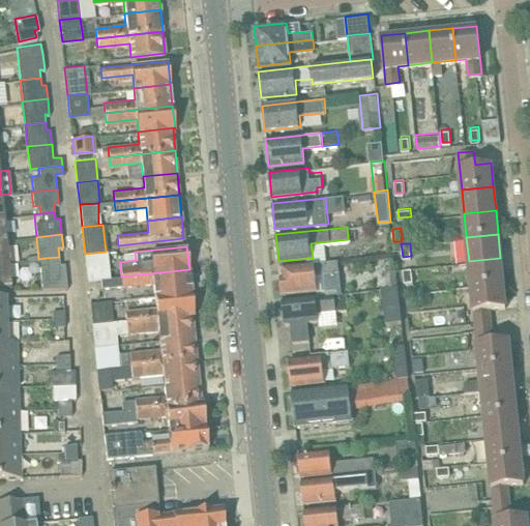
[(106,252),(85,254),(87,280),(100,279),(101,279),(108,279),(106,252)]
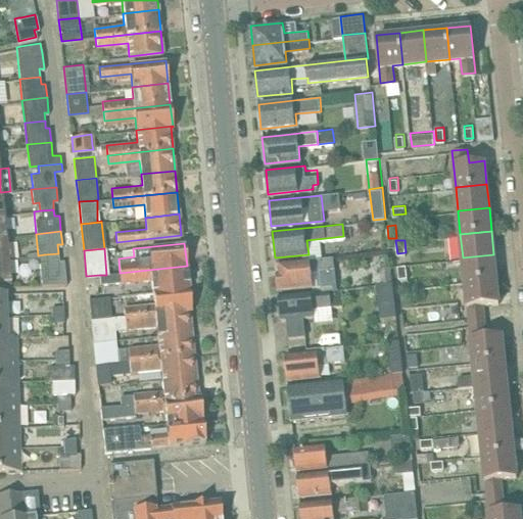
[(58,253),(44,254),(45,262),(39,263),(42,284),(66,283),(63,260),(59,260),(58,253)]
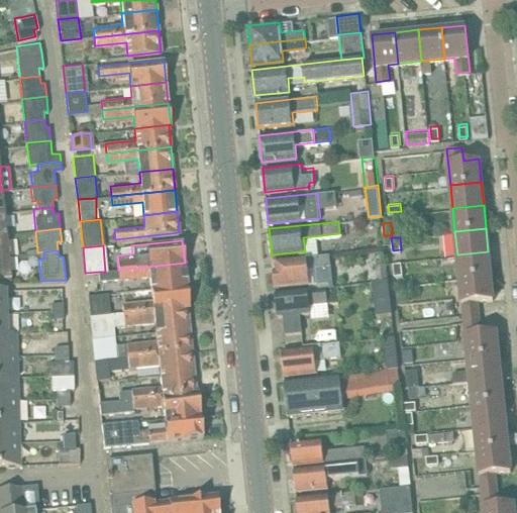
[(488,251),(457,254),(459,279),(491,275),(488,251)]
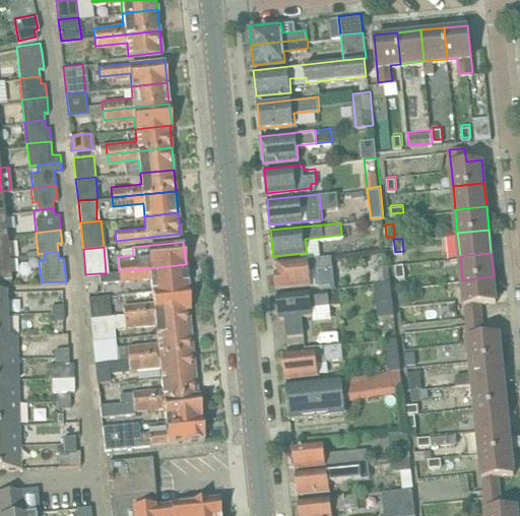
[(332,255),(295,258),(274,260),(275,270),(274,271),(276,287),(311,284),(313,284),(311,268),(333,266),(332,255)]
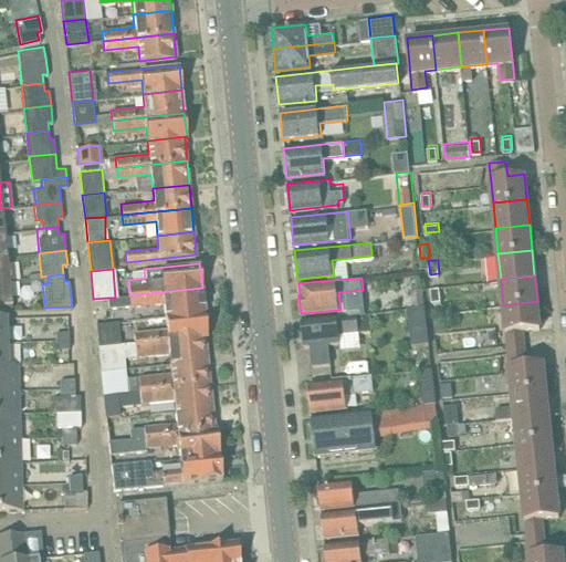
[(0,304),(11,303),(9,280),(0,280),(0,304)]
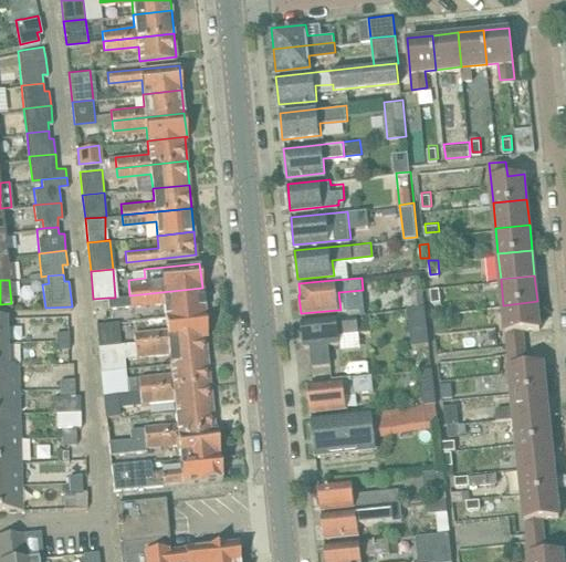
[(432,300),(441,299),(440,285),(431,287),(432,300)]
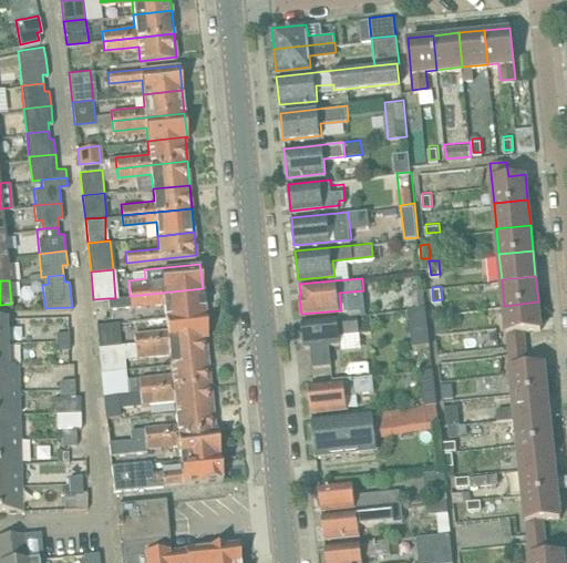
[(130,296),(115,298),(109,298),(109,308),(163,303),(165,316),(205,311),(203,288),(130,296)]
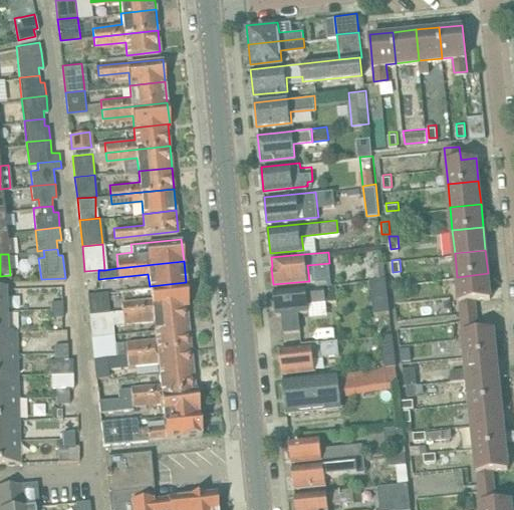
[(374,277),(386,276),(383,261),(373,262),(374,277)]
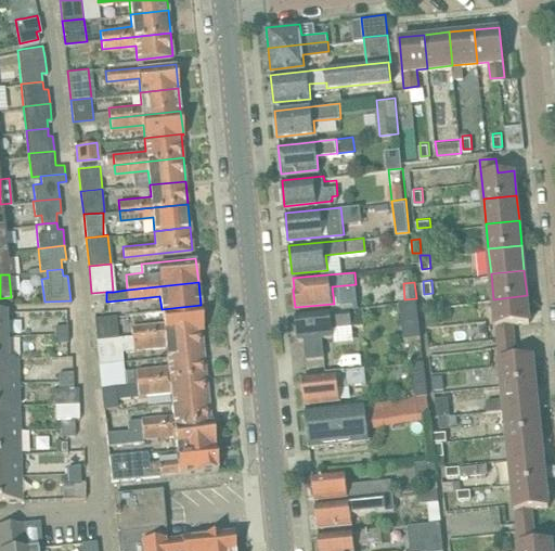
[(356,284),(332,286),(334,304),(332,304),(333,308),(346,307),(351,306),(356,306),(358,306),(356,284)]
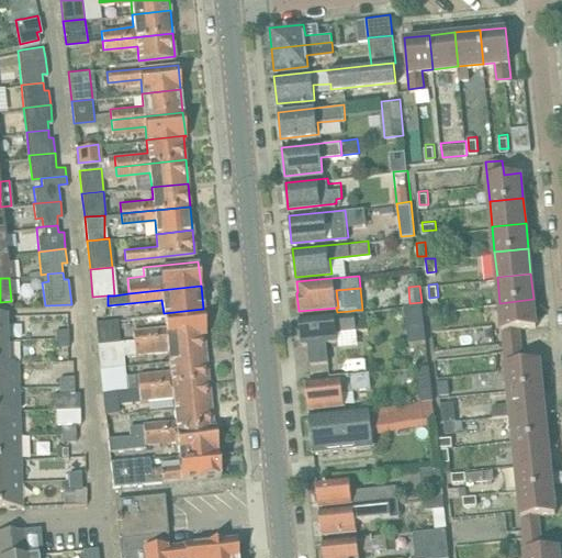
[(536,324),(534,299),(499,303),(504,342),(520,341),(519,326),(536,324)]
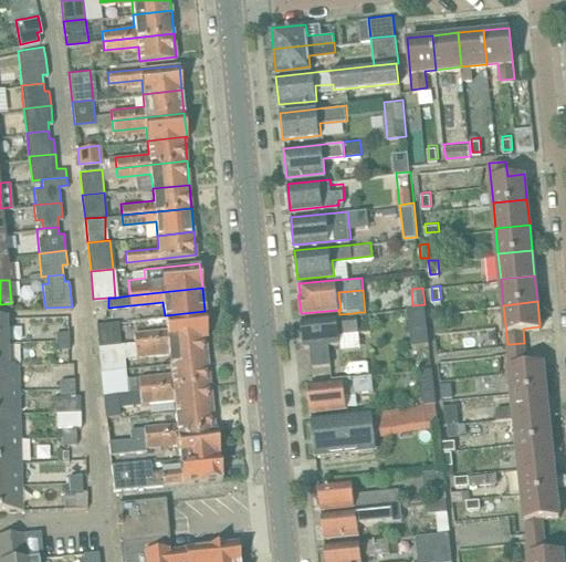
[(425,304),(412,305),(407,306),(411,343),(429,341),(425,304)]
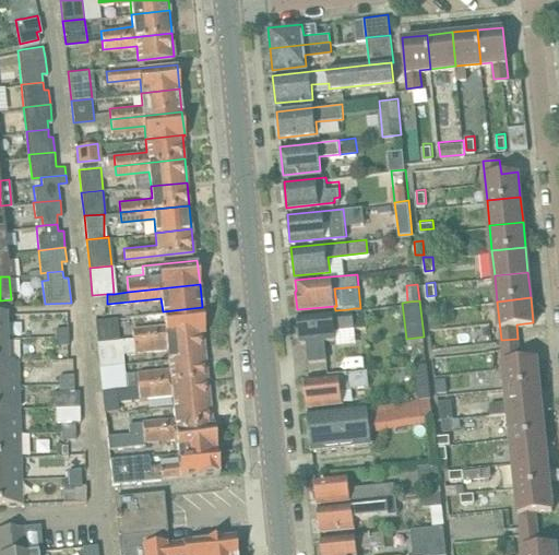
[(202,307),(163,311),(164,325),(132,328),(133,338),(202,331),(204,331),(202,307)]
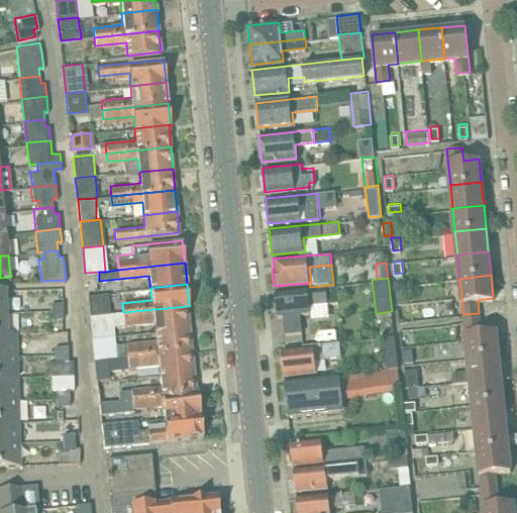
[(275,291),(278,315),(284,314),(286,333),(302,331),(300,312),(311,311),(311,304),(329,303),(327,285),(322,286),(310,287),(275,291)]
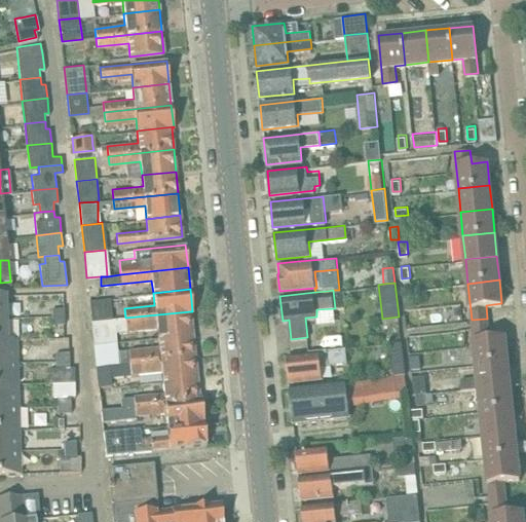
[(412,293),(403,294),(404,307),(413,306),(412,293)]
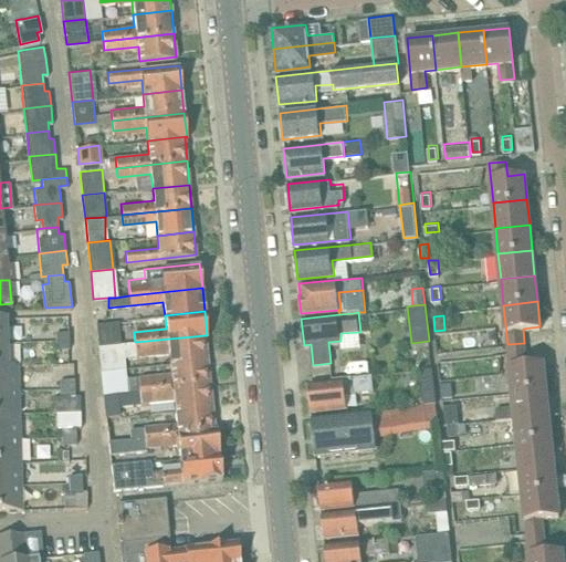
[(118,320),(96,322),(98,345),(121,343),(118,320)]
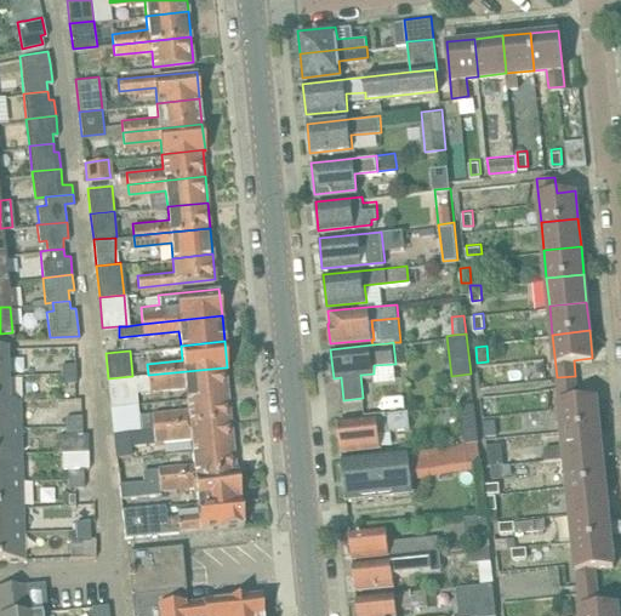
[(62,371),(75,371),(75,361),(61,361),(62,371)]
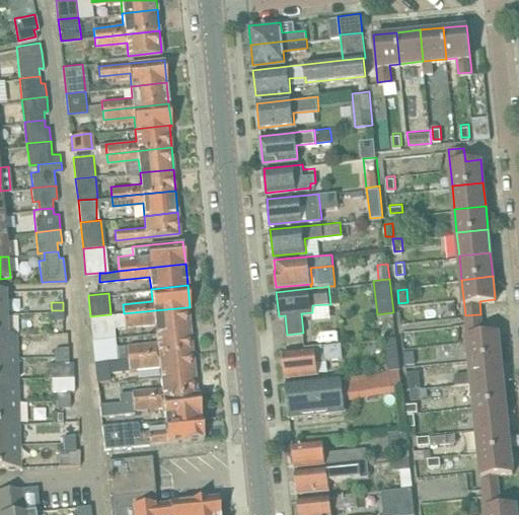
[(188,307),(124,313),(110,314),(90,316),(92,338),(113,336),(112,324),(153,320),(155,333),(190,328),(188,307)]
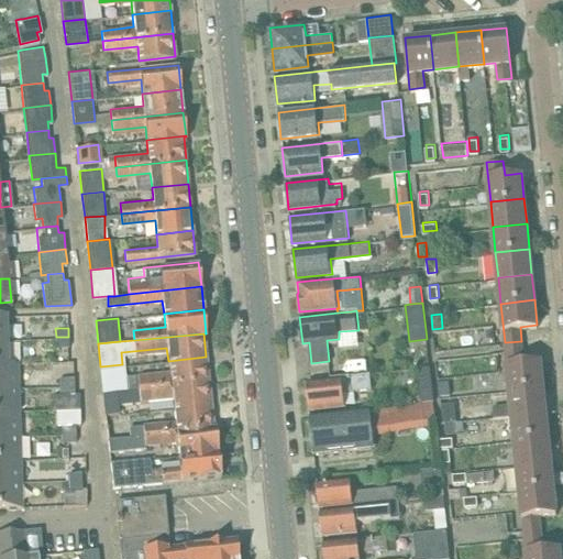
[(68,337),(56,337),(56,346),(68,346),(68,337)]
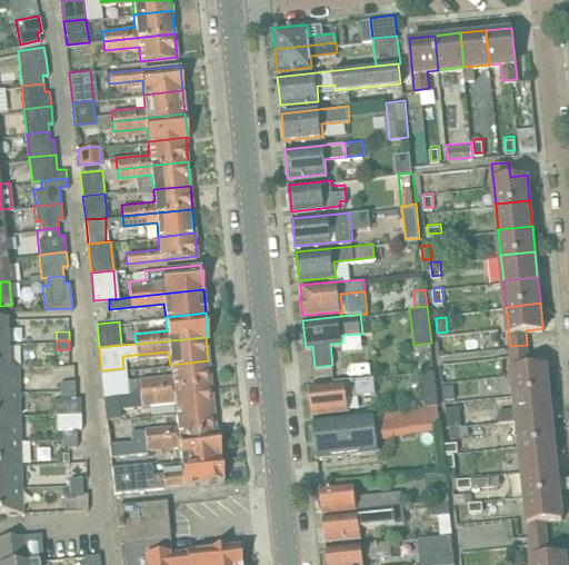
[(515,393),(549,389),(546,364),(529,365),(528,350),(510,353),(515,393)]
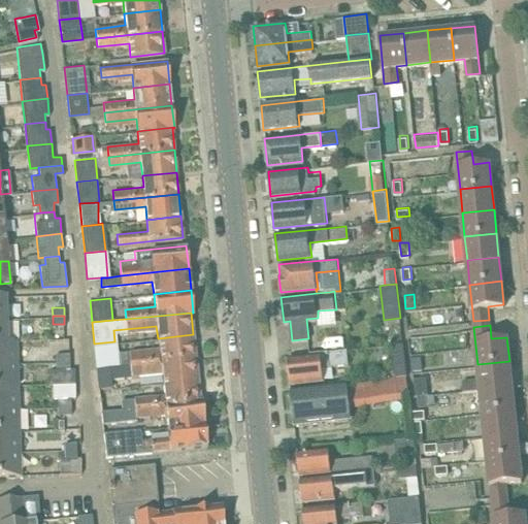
[(193,334),(158,338),(159,351),(129,354),(130,363),(195,356),(193,334)]
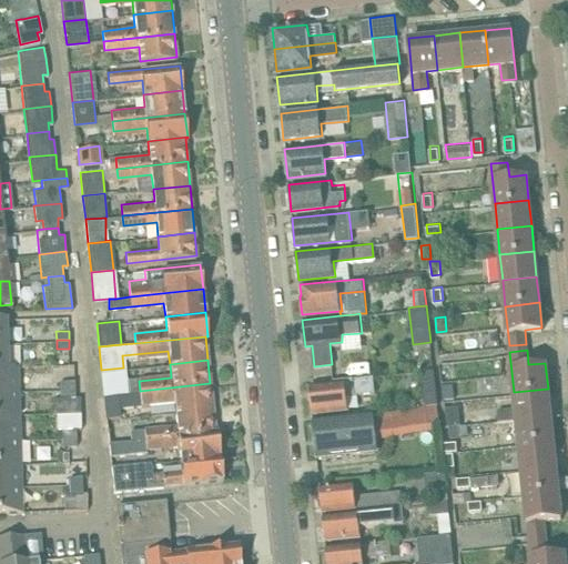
[(18,365),(7,365),(0,365),(0,390),(19,390),(18,365)]
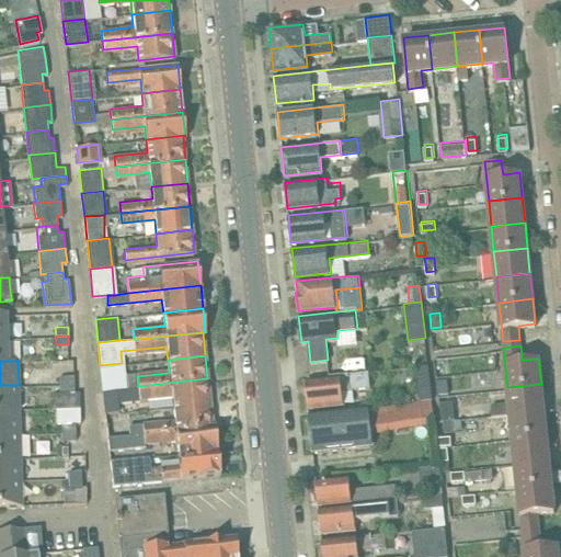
[(427,362),(415,364),(420,399),(432,398),(427,362)]
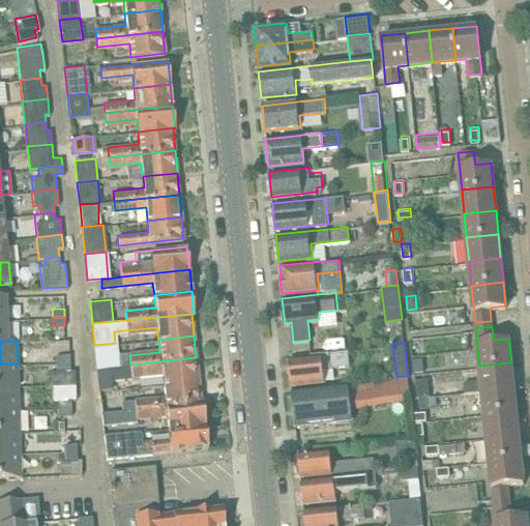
[(311,356),(288,358),(291,384),(325,380),(324,367),(351,363),(349,348),(311,353),(311,356)]
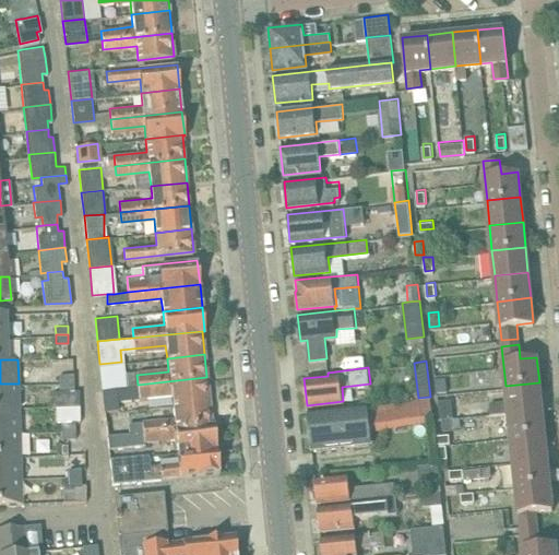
[(59,382),(73,381),(73,373),(58,373),(59,382)]
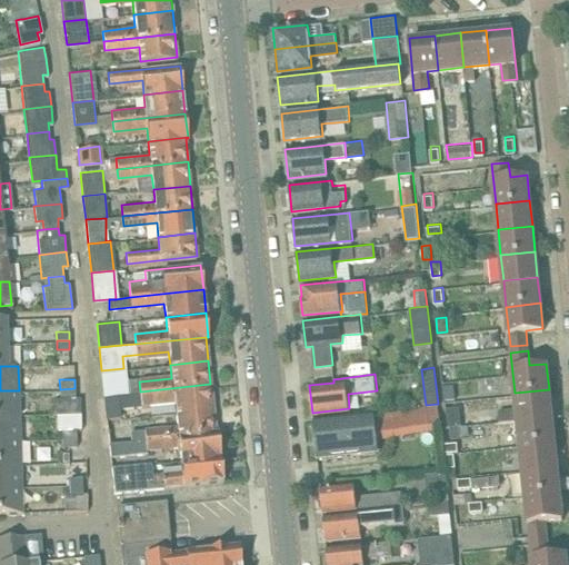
[(443,382),(446,396),(457,395),(455,380),(443,382)]
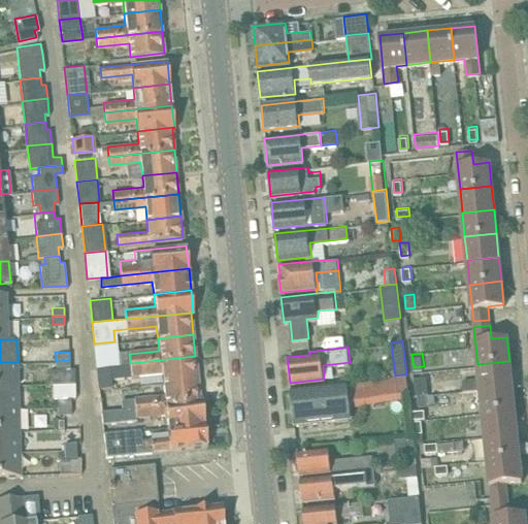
[(195,356),(130,363),(96,366),(99,386),(111,385),(110,377),(130,374),(130,377),(161,373),(162,382),(198,379),(195,356)]
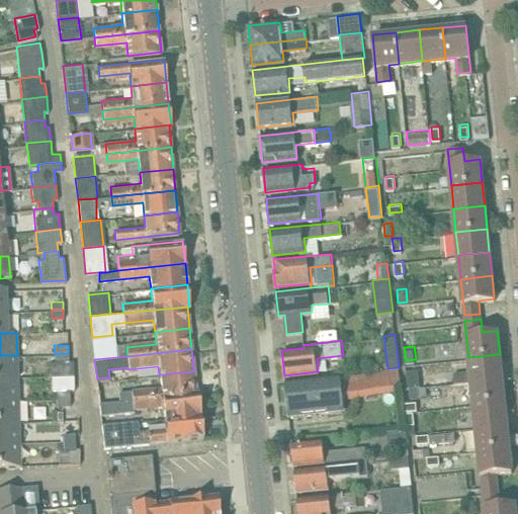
[(68,353),(55,354),(55,361),(52,361),(52,376),(73,375),(73,360),(68,361),(68,353)]
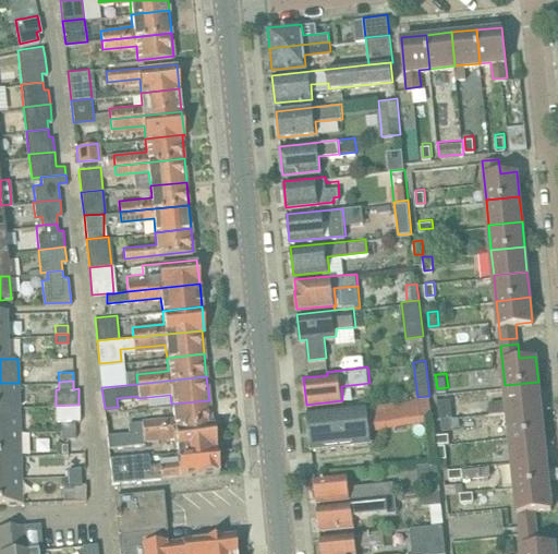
[(541,407),(538,382),(505,385),(506,398),(489,399),(490,411),(508,410),(541,407)]
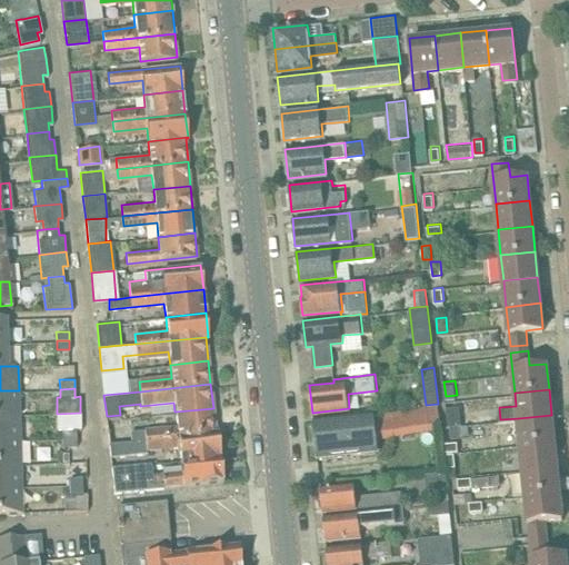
[(19,390),(0,390),(0,415),(20,415),(19,390)]
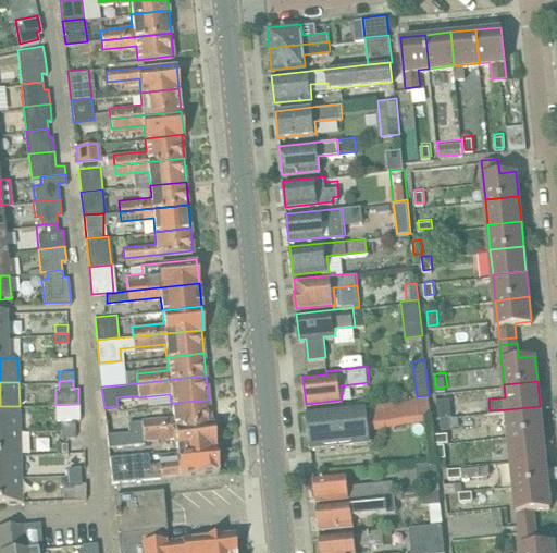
[(417,396),(367,402),(306,408),(310,446),(371,440),(369,425),(431,417),(429,395),(417,396)]
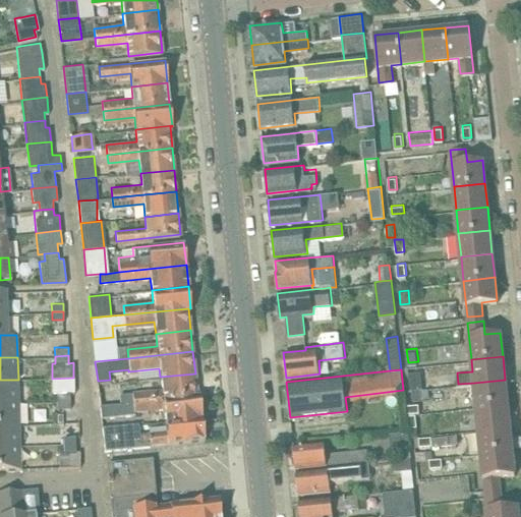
[(421,388),(420,372),(407,374),(408,389),(421,388)]
